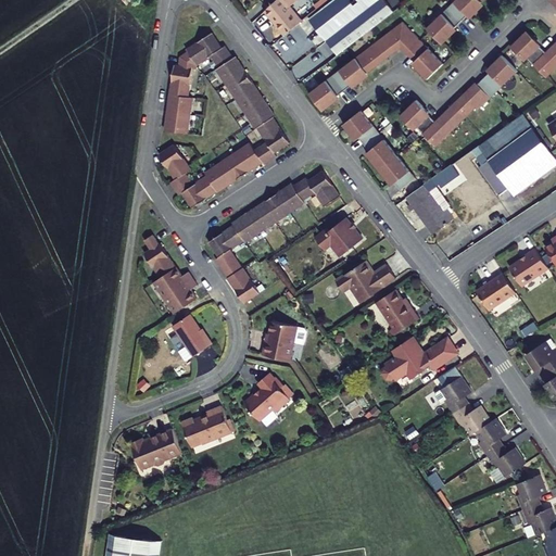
[(278,0),(263,14),(282,38),(300,24),(289,9),(297,3),(293,0),(278,0)]
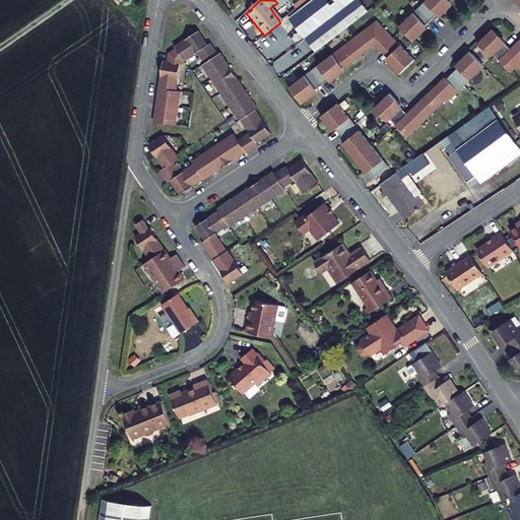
[(346,5),(341,0),(312,0),(288,19),(314,52),(341,29),(331,17),(346,5)]
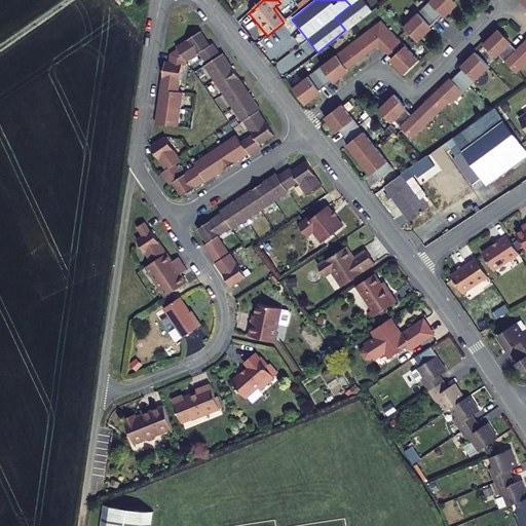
[(439,0),(410,28),(425,43),(435,34),(433,32),(437,27),(448,15),(451,19),(459,11),(456,8),(461,2),(463,0),(439,0)]
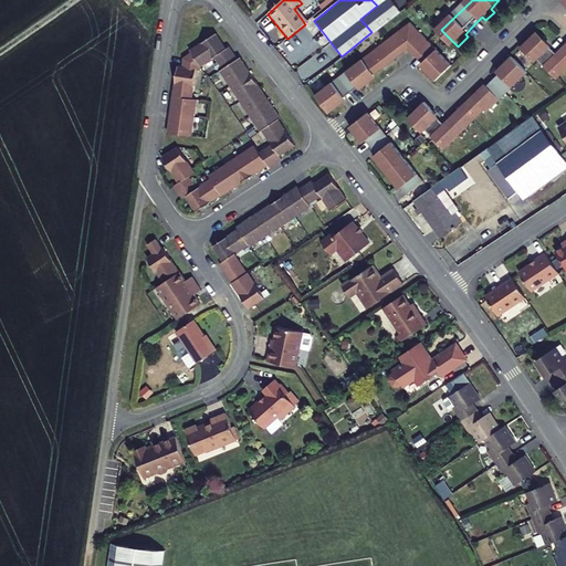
[(458,66),(416,23),(321,96),(335,115),(346,106),(344,103),(350,98),(364,88),(365,91),(378,82),(376,79),(408,54),(407,52),(412,48),(415,49),(431,66),(428,69),(441,82),(458,66)]
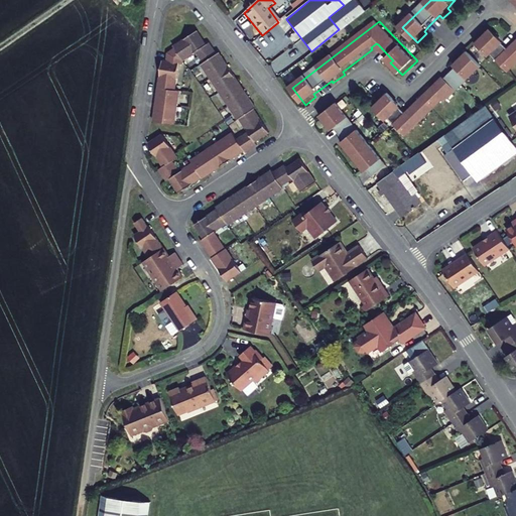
[(199,29),(174,45),(175,46),(183,58),(196,50),(200,55),(214,46),(210,41),(208,42),(199,29)]
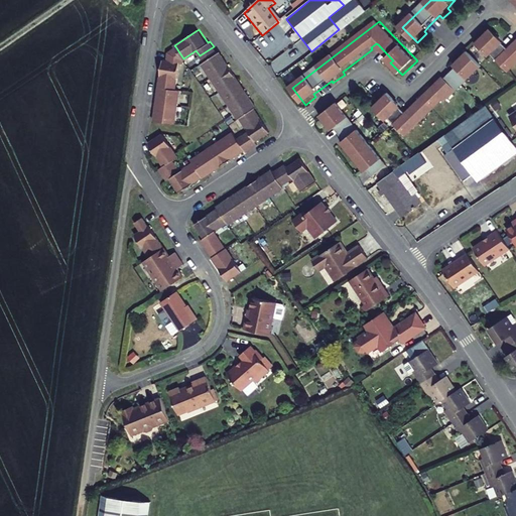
[(494,30),(480,45),(493,58),(495,56),(513,74),(515,70),(515,45),(514,47),(515,49),(513,52),(504,43),(499,37),(500,36),(494,30)]
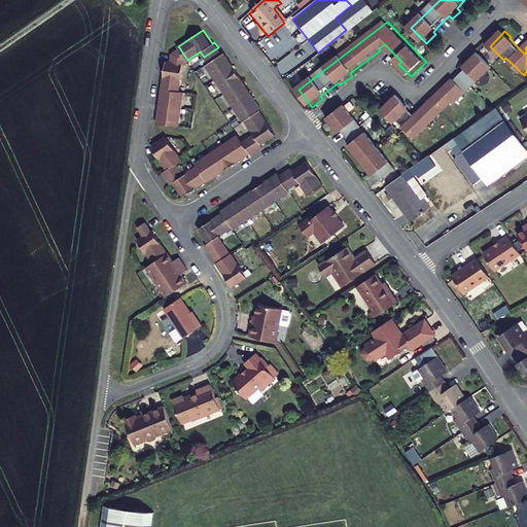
[(187,60),(179,47),(170,53),(169,62),(164,62),(161,88),(178,90),(182,63),(186,64),(187,60)]
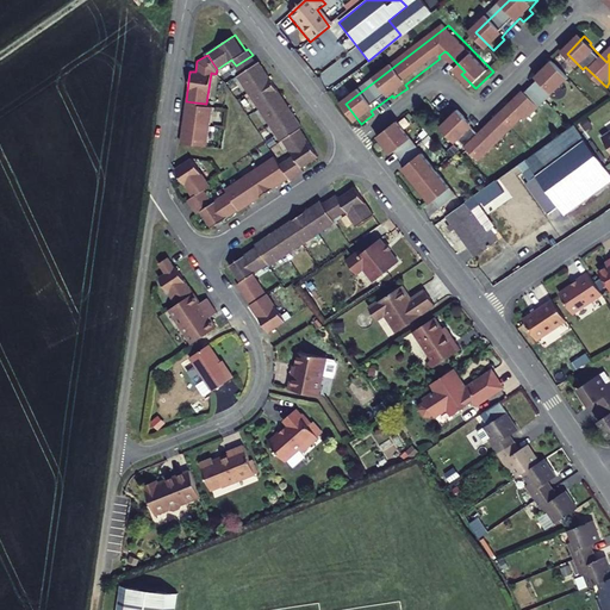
[(257,62),(253,55),(236,66),(241,73),(240,74),(250,91),(272,76),(260,60),(257,62)]
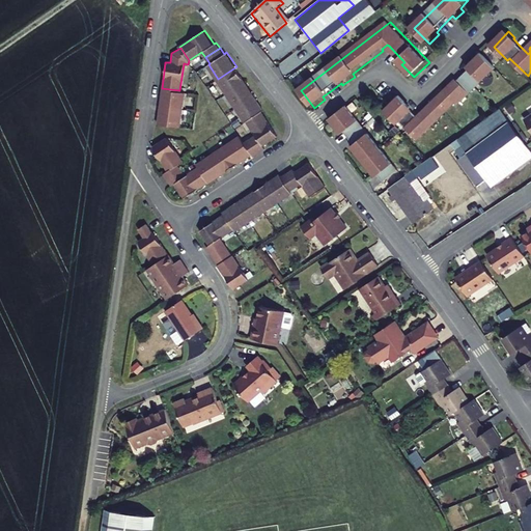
[(499,71),(484,55),(472,66),(475,70),(473,72),(460,83),(449,93),(448,91),(423,115),(424,117),(422,120),(420,118),(413,111),(414,109),(402,98),(387,112),(400,127),(403,123),(421,142),(459,105),(462,106),(499,71)]
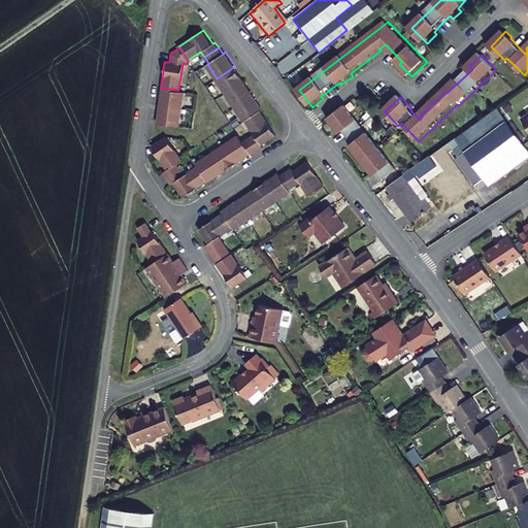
[(285,78),(297,69),(290,60),(277,70),(285,78)]
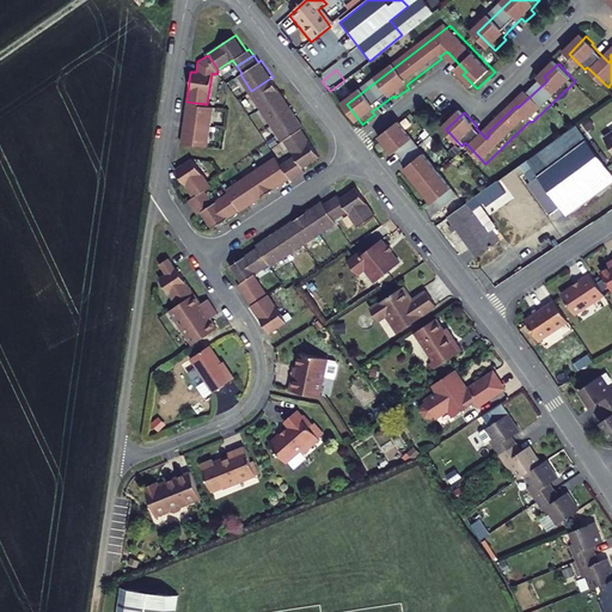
[(283,93),(273,77),(251,91),(262,108),(283,93)]
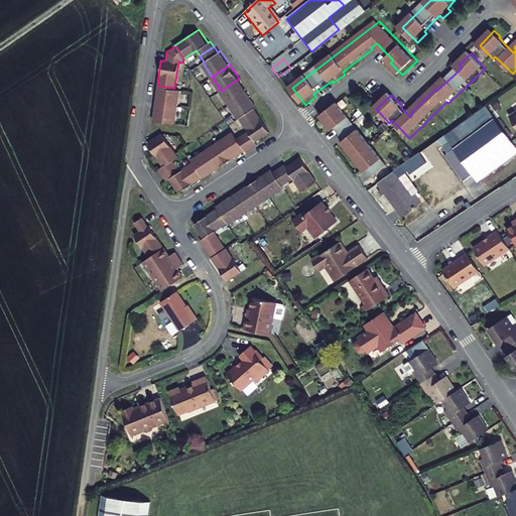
[(248,93),(239,79),(221,91),(230,104),(248,93)]
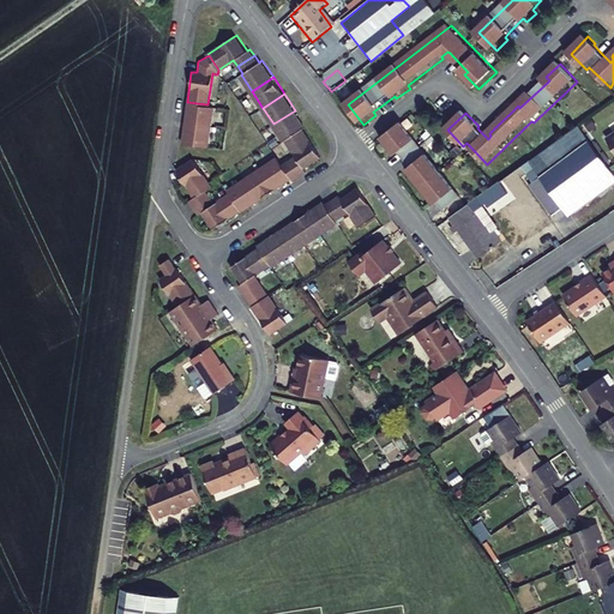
[(208,104),(187,102),(185,121),(210,124),(212,106),(208,104)]
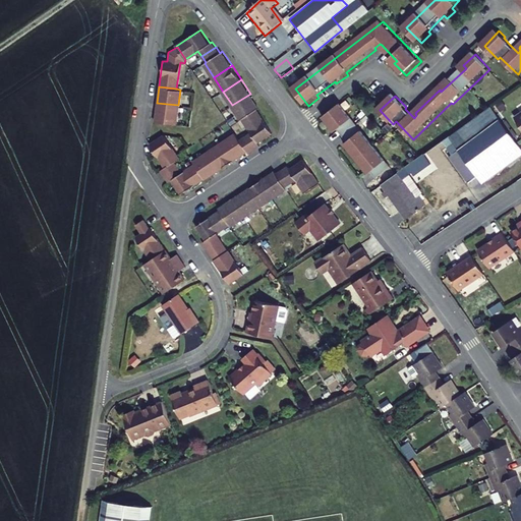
[(261,108),(250,94),(232,105),(242,120),(244,119),(257,110),(261,108)]
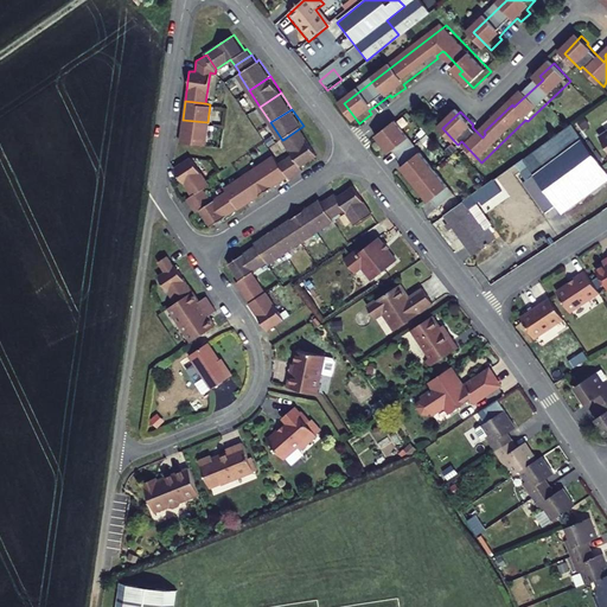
[(208,122),(183,120),(180,140),(205,142),(208,122)]
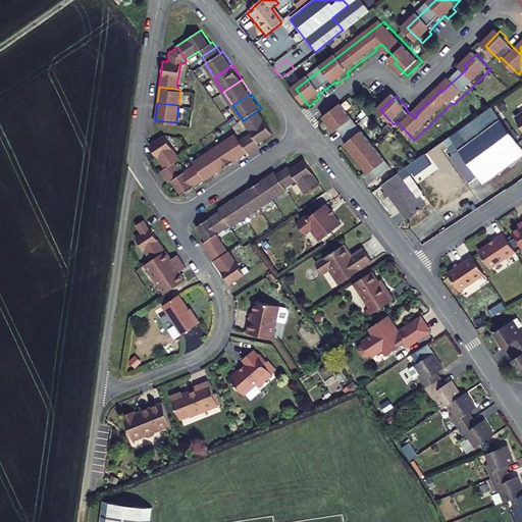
[(344,105),(327,118),(338,134),(342,132),(351,144),(348,146),(368,171),(370,169),(374,174),(379,180),(394,169),(344,105)]
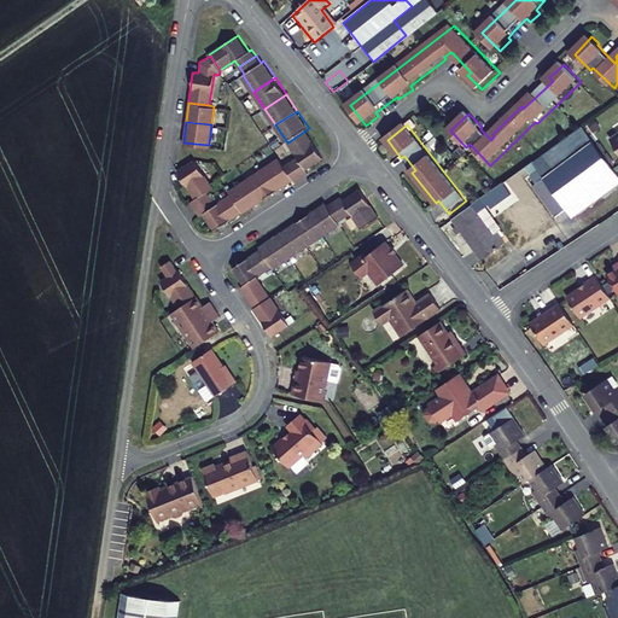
[(325,159),(305,130),(290,141),(299,157),(293,162),(304,179),(310,174),(309,170),(325,159)]
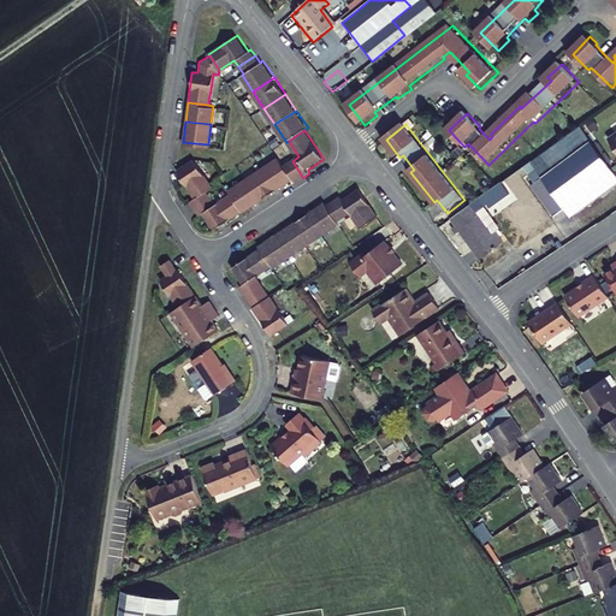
[(612,175),(582,131),(449,220),(454,226),(450,230),(454,235),(457,232),(478,261),(501,246),(492,234),(487,237),(472,215),(527,178),(552,217),(561,211),(611,176),(612,175)]
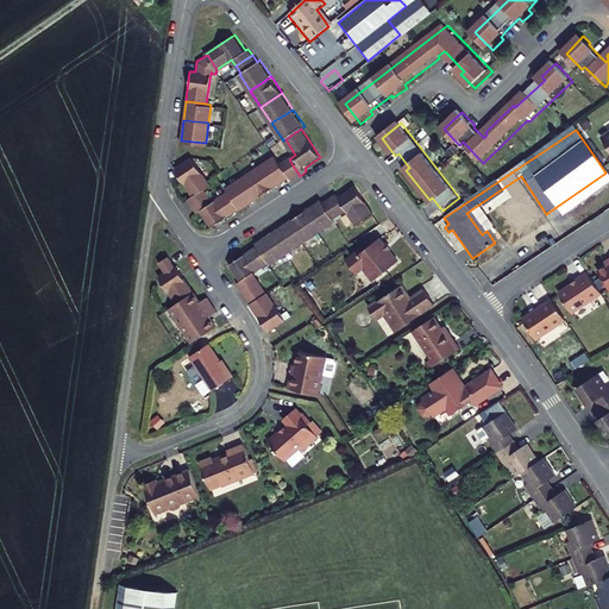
[(608,131),(595,140),(608,161),(608,131)]
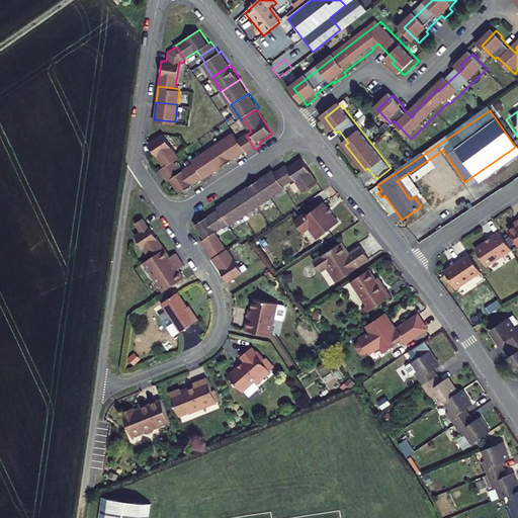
[(179,154),(164,133),(150,143),(167,167),(162,170),(166,176),(180,167),(176,161),(181,158),(179,154)]
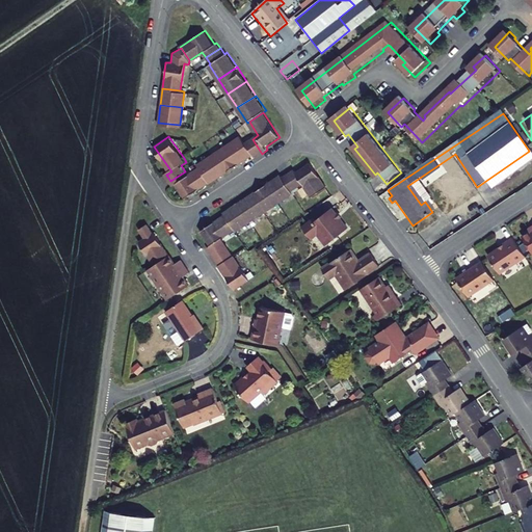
[(246,143),(242,136),(228,145),(240,164),(255,155),(246,143)]
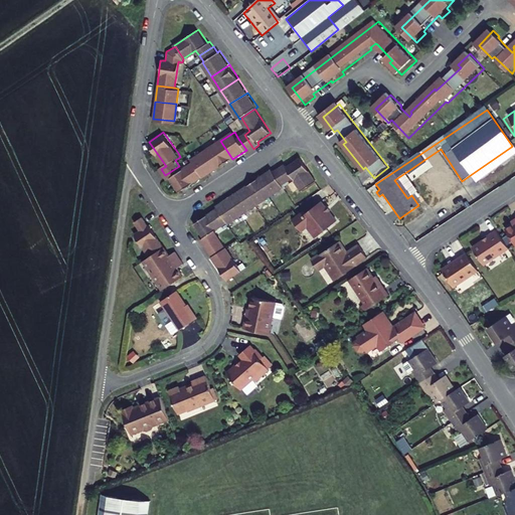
[(253,149),(244,135),(238,139),(246,150),(247,152),(253,149)]
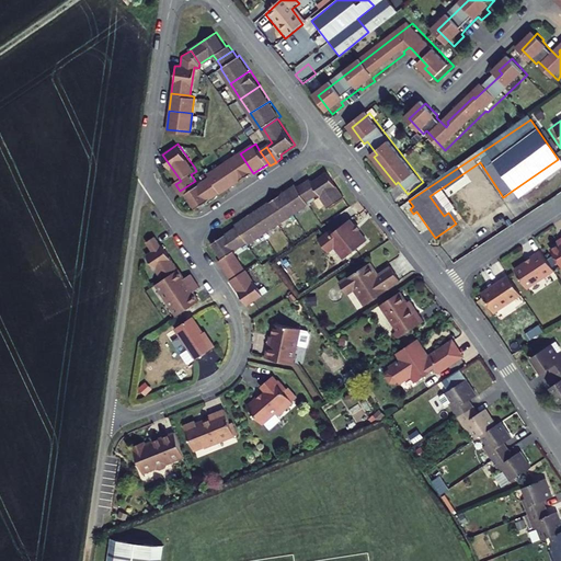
[(253,173),(240,153),(225,164),(238,184),(253,173)]
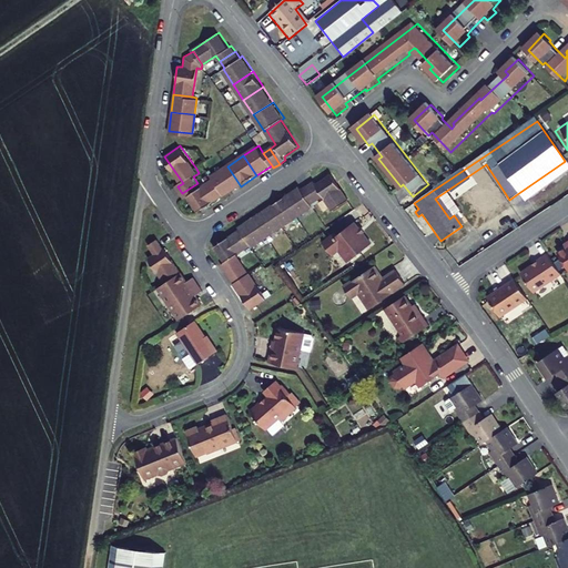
[(567,174),(567,169),(564,162),(517,194),(524,204),(567,174)]
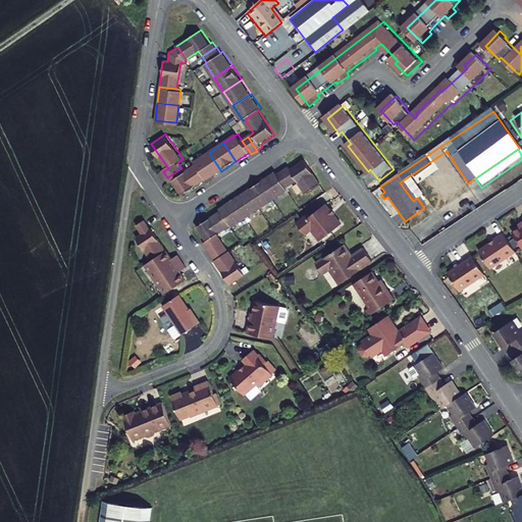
[(221,171),(209,153),(195,162),(198,165),(207,178),(207,180),(221,171)]
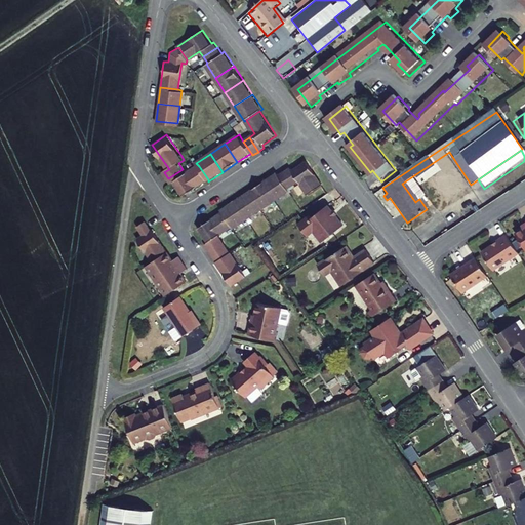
[(286,169),(281,173),(290,187),(295,184),(305,197),(319,187),(304,163),(288,173),(286,169)]
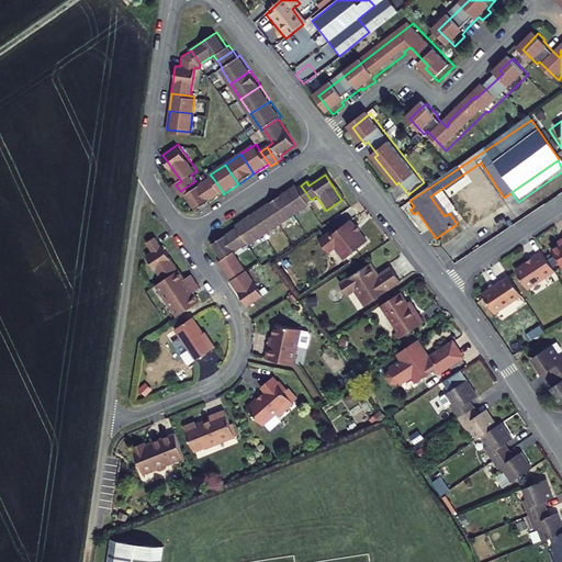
[(199,189),(195,181),(180,191),(184,198),(188,195),(198,209),(223,192),(213,178),(199,189)]
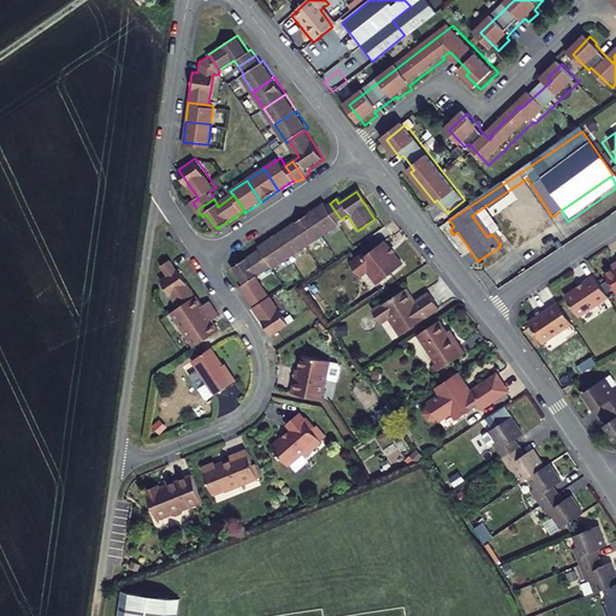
[(323,207),(321,205),(304,215),(319,237),(336,226),(333,224),(341,219),(330,203),(323,207)]
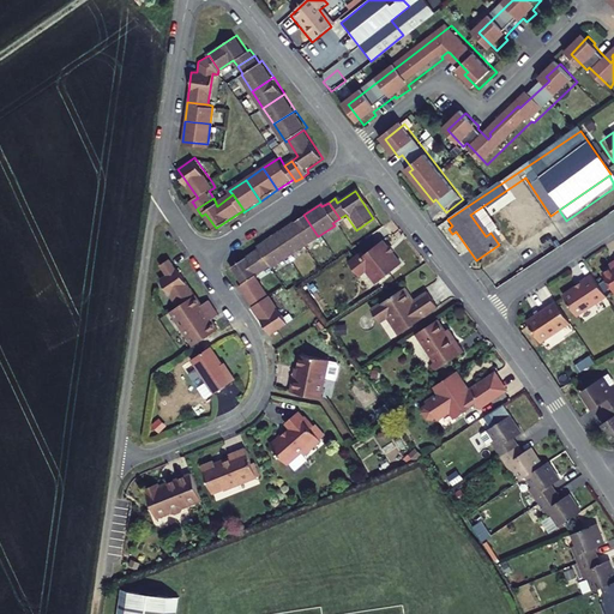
[(318,236),(304,215),(287,226),(301,247),(318,236)]
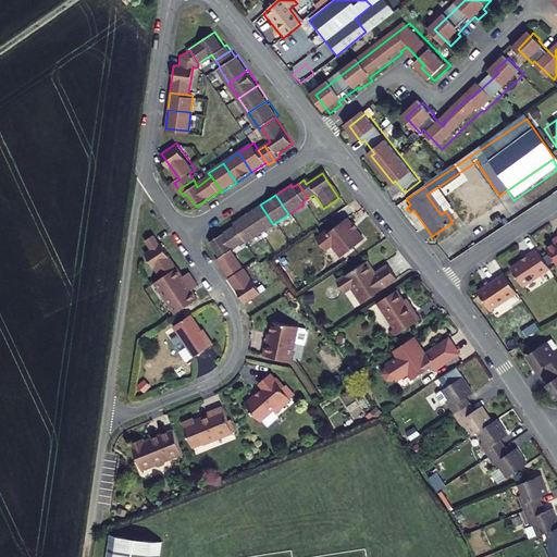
[(273,224),(260,205),(246,214),(259,234),(273,224)]
